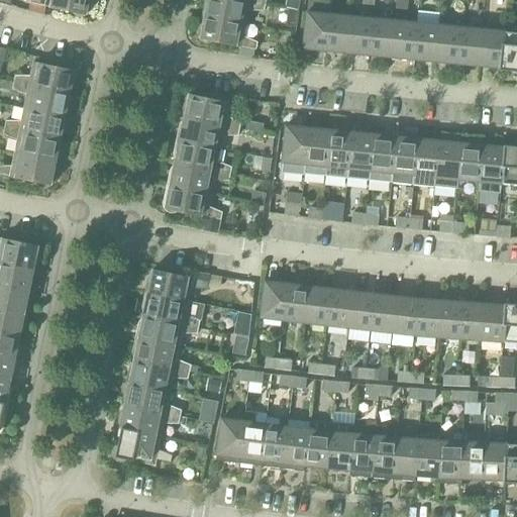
[(88,0),(30,0),(30,3),(45,6),(86,14),(88,0)]
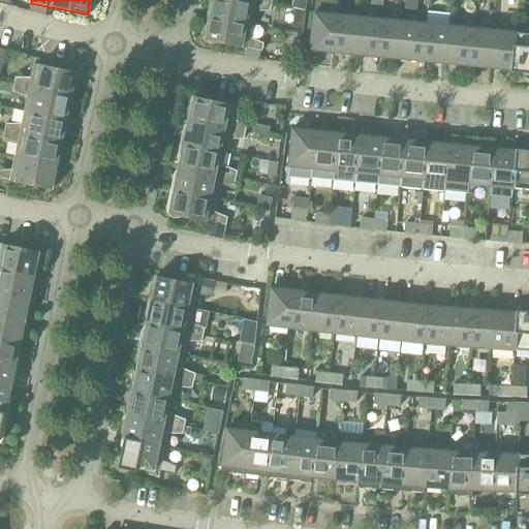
[(252,0),(212,0),(210,16),(251,24),(254,10),(270,10),(272,4),(252,0)]
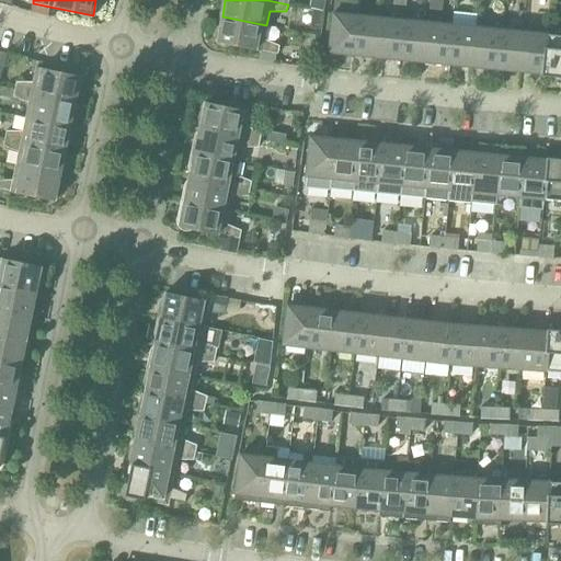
[(319,0),(312,0),(311,8),(323,10),(325,1),(319,0)]
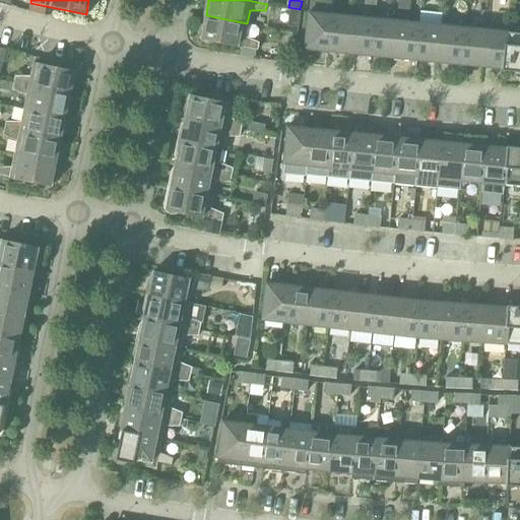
[(290,10),(288,25),(298,27),(300,11),(290,10)]
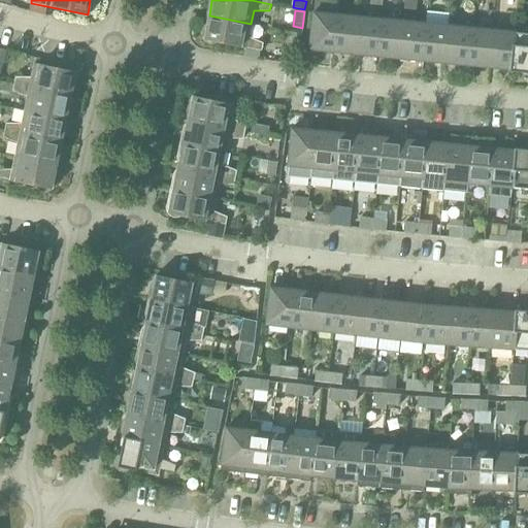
[(333,52),(336,14),(312,12),(309,50),(333,52)]
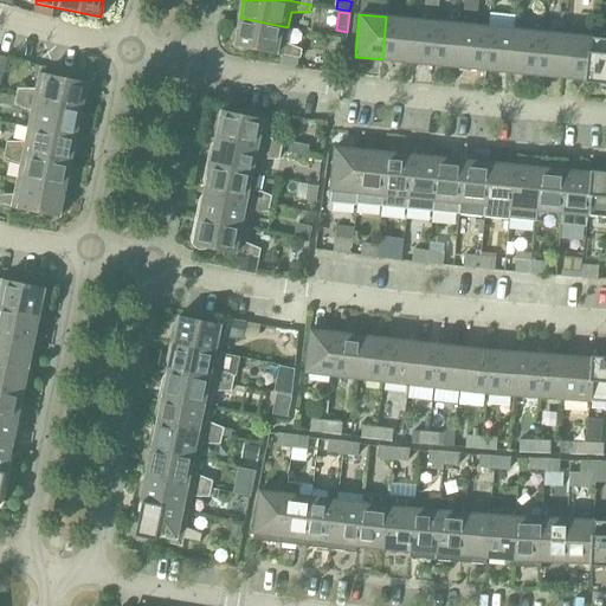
[(382,59),(407,62),(412,19),(386,17),(382,59)]
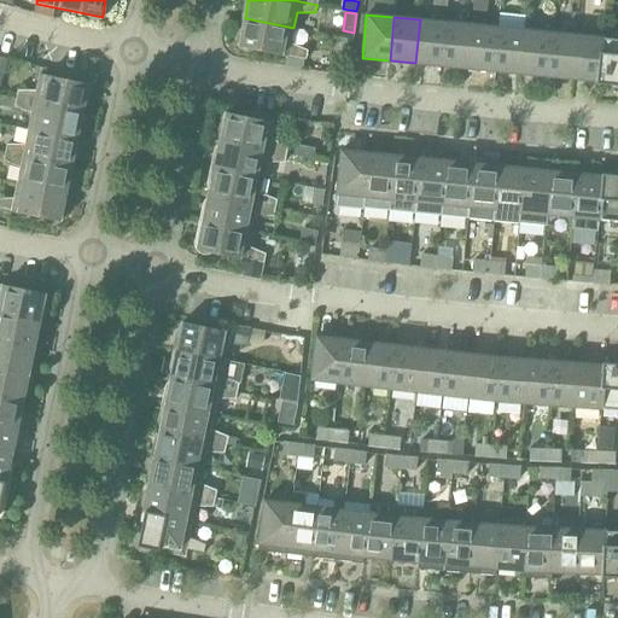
[(290,42),(293,28),(245,18),(239,46),(287,56),(304,59),(305,59),(308,51),(290,42)]
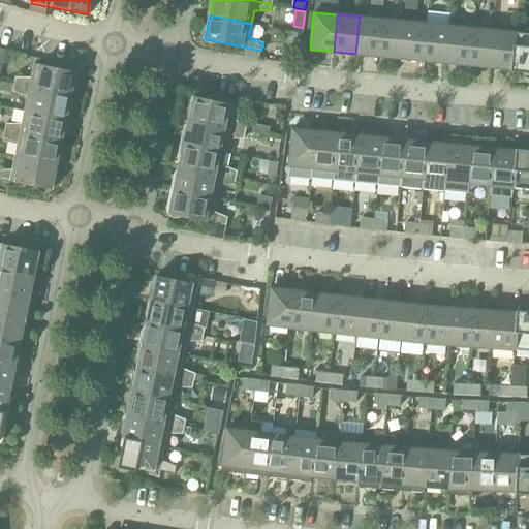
[(355,54),(378,56),(381,20),(360,17),(355,54)]
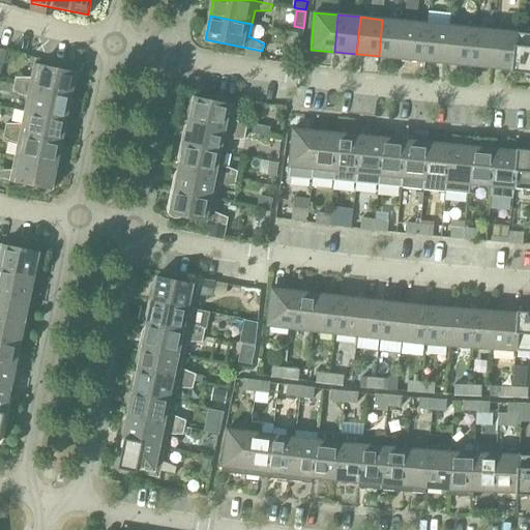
[(379,56),(401,58),(405,22),(382,20),(379,56)]
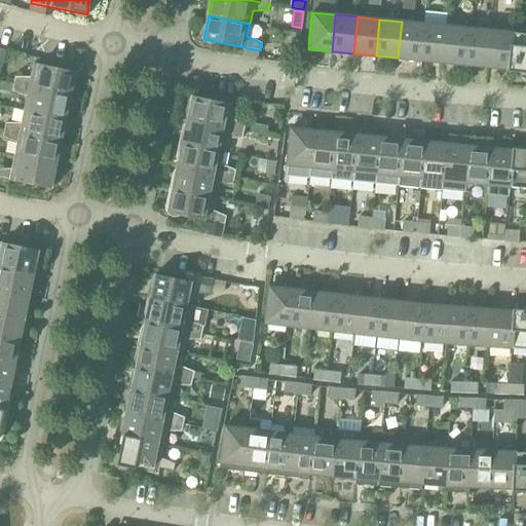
[(398,58),(420,60),(424,24),(402,22),(398,58)]
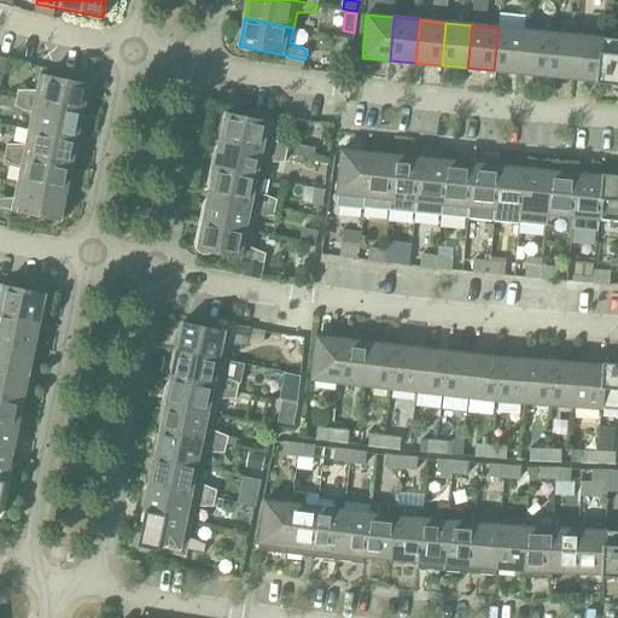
[(494,70),(520,73),(524,30),(499,28),(494,70)]
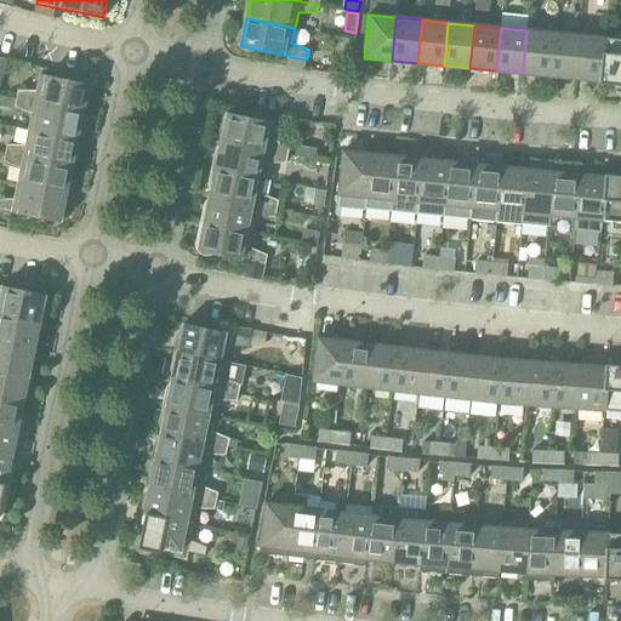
[(523,73),(548,77),(553,33),(527,30),(523,73)]
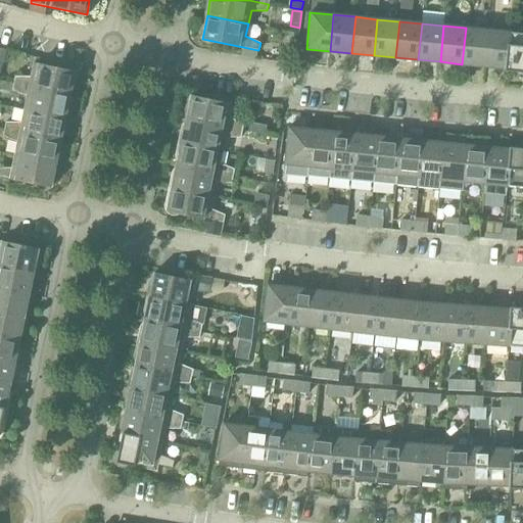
[(462,64),(484,66),(487,30),(466,28),(462,64)]
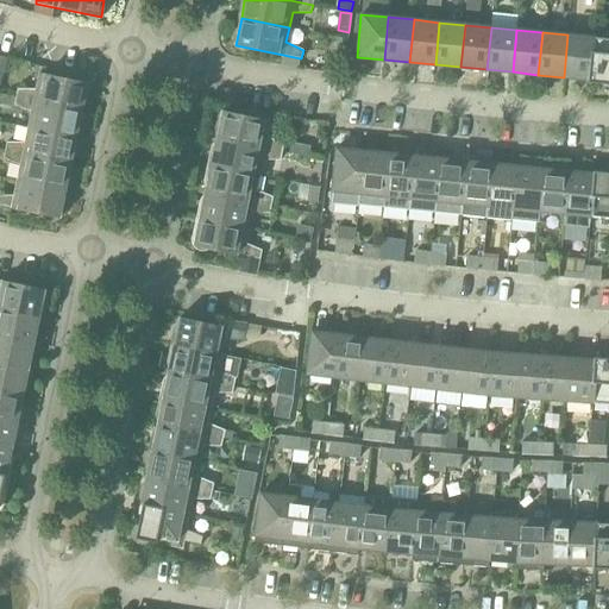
[(564,77),(588,80),(589,80),(594,37),(567,35),(564,77)]
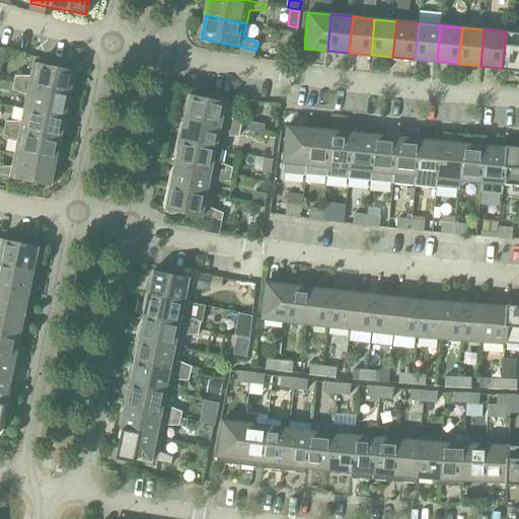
[(518,71),(518,32),(506,31),(502,68),(501,68),(501,70),(518,71)]
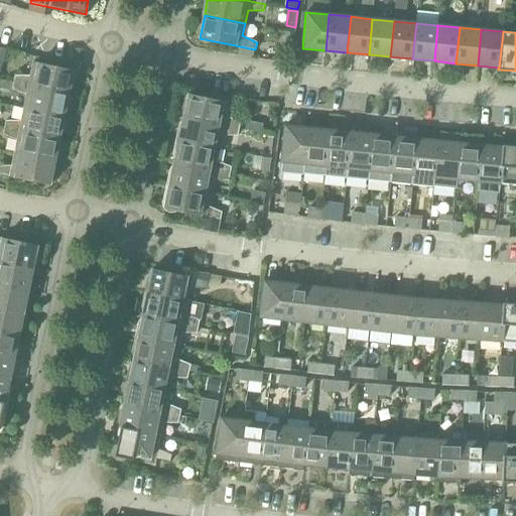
[(240,46),(239,55),(253,57),(254,49),(240,46)]
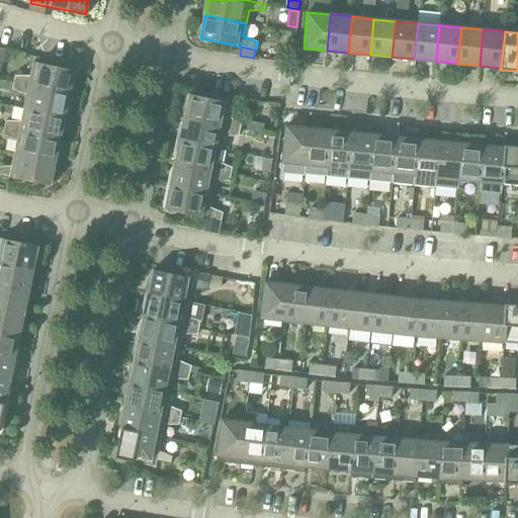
[(15,76),(13,82),(69,94),(74,70),(33,62),(30,76),(15,76)]
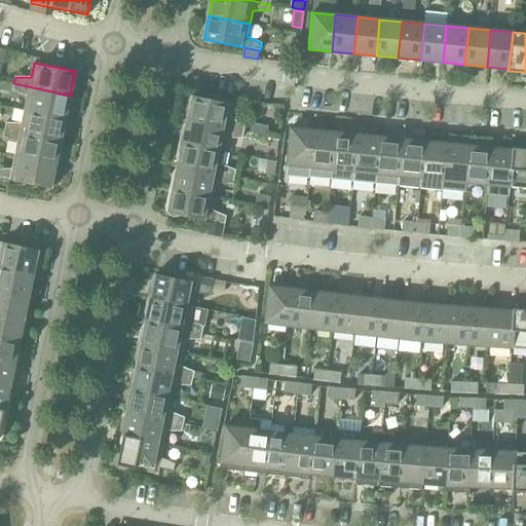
[(66,118),(70,96),(13,83),(12,90),(27,97),(25,110),(66,118)]
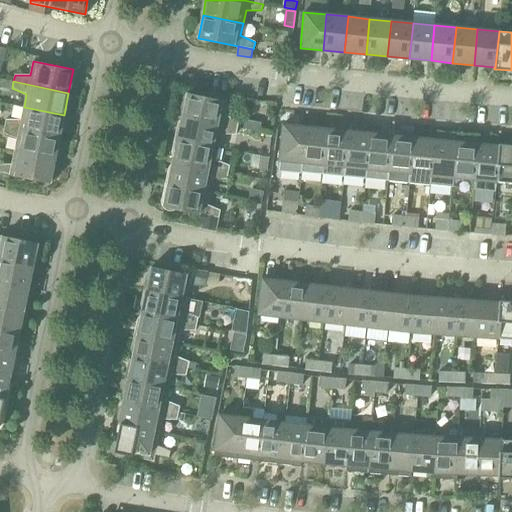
[(187,93),(182,116),(237,127),(238,121),(224,115),(227,101),(187,93)]
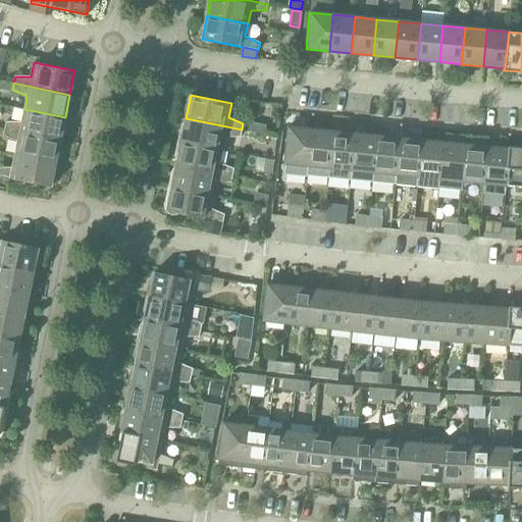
[(6,121),(4,128),(60,140),(65,117),(24,109),(21,121),(6,121)]
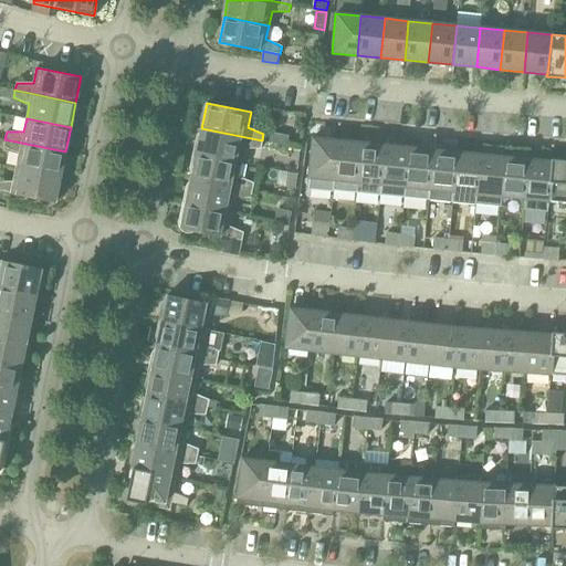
[(261,148),(262,140),(201,128),(197,153),(240,163),(243,148),(261,148)]
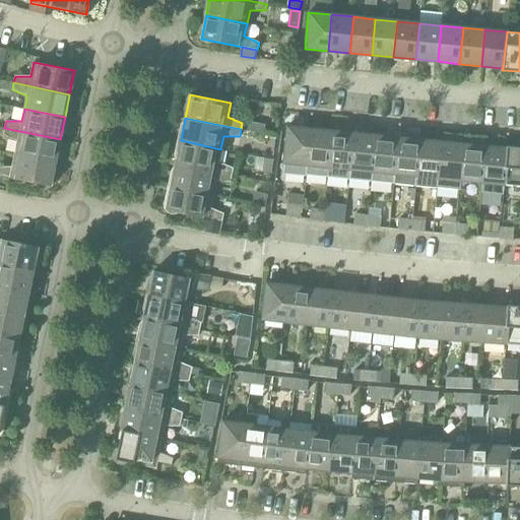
[(249,122),(247,130),(262,134),(264,126),(249,122)]
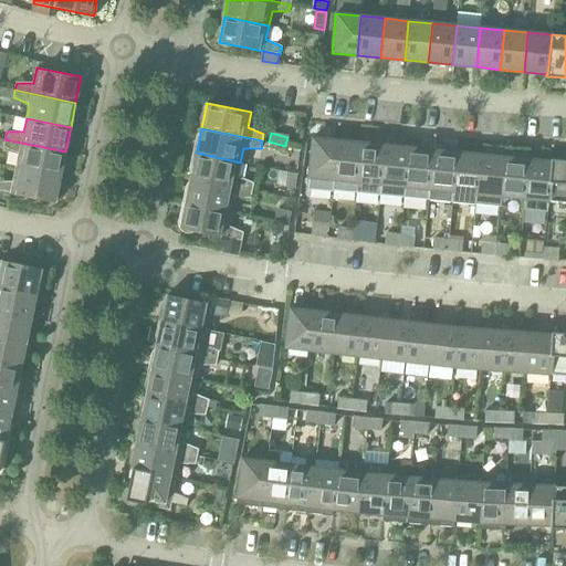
[(333,190),(334,179),(338,140),(313,137),(308,177),(307,189),(333,192),(333,190)]
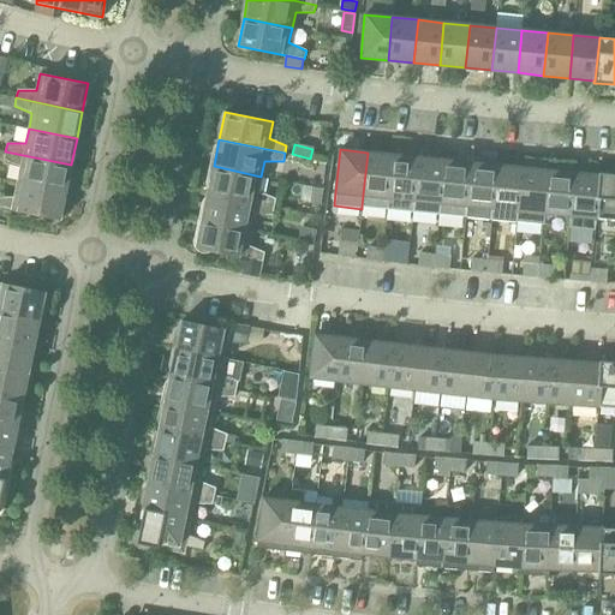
[(66,192),(71,165),(5,151),(4,160),(21,167),(18,181),(66,192)]
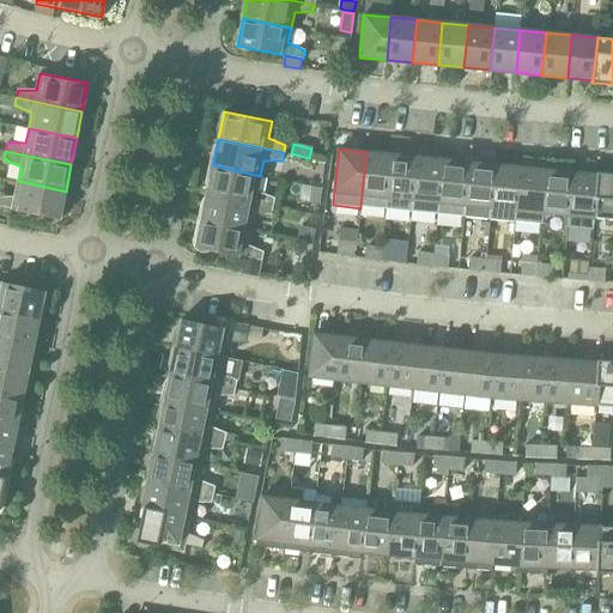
[(360,206),(387,208),(392,155),(366,152),(362,194),(360,206)]
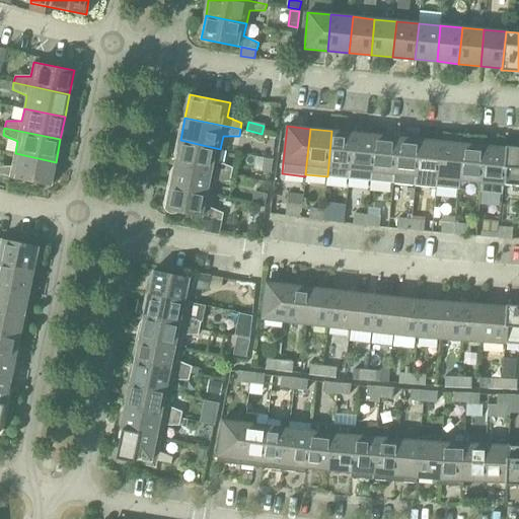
[(349,178),(350,169),(354,133),(331,131),(327,176),(349,178)]
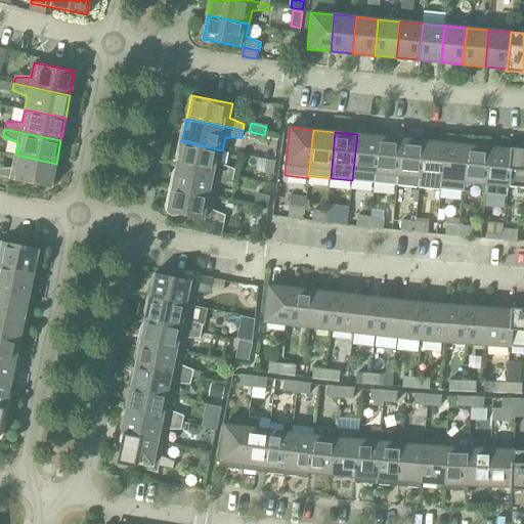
[(352,180),(375,183),(379,136),(357,134),(353,171),(352,180)]
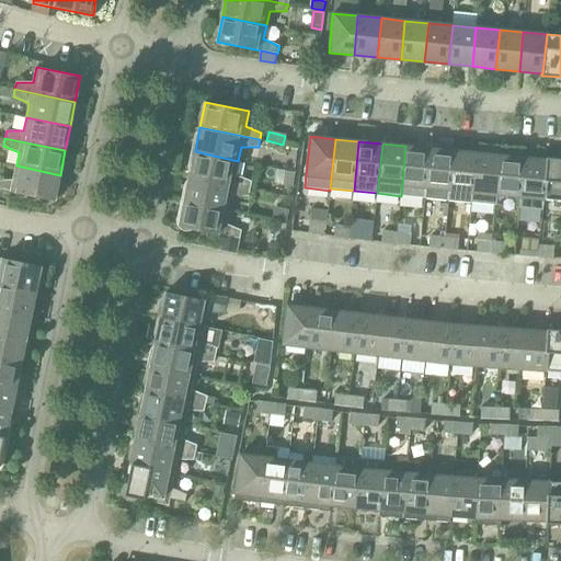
[(424,198),(425,187),(430,148),(405,146),(401,196),(424,198)]
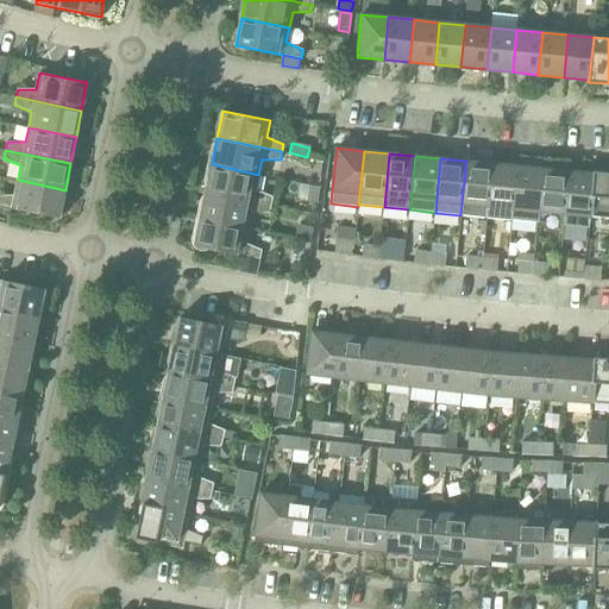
[(466,161),(462,203),(460,215),(487,218),(491,163),(466,161)]
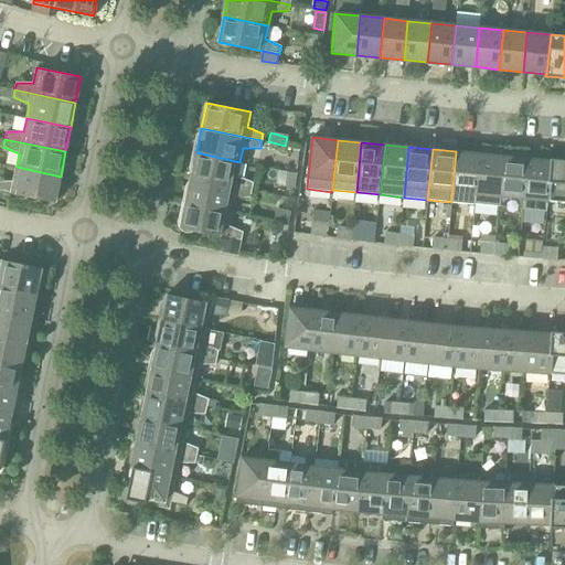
[(475,204),(476,193),(480,155),(456,151),(451,202),(475,204)]
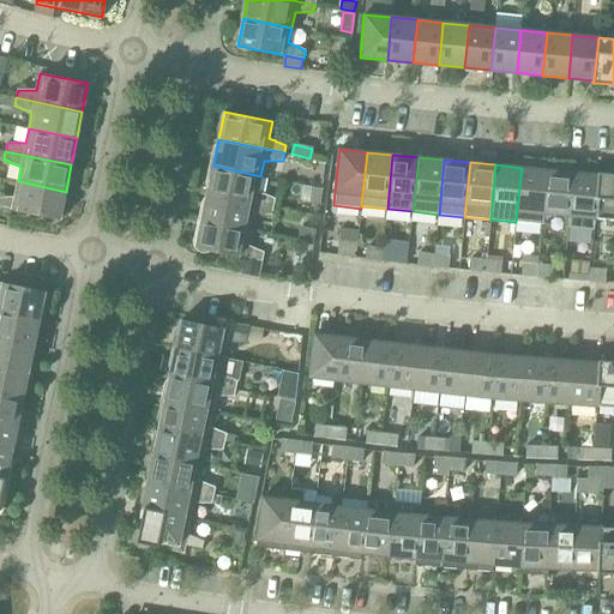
[(214,166),(208,193),(274,206),(275,198),(258,191),(260,176),(214,166)]
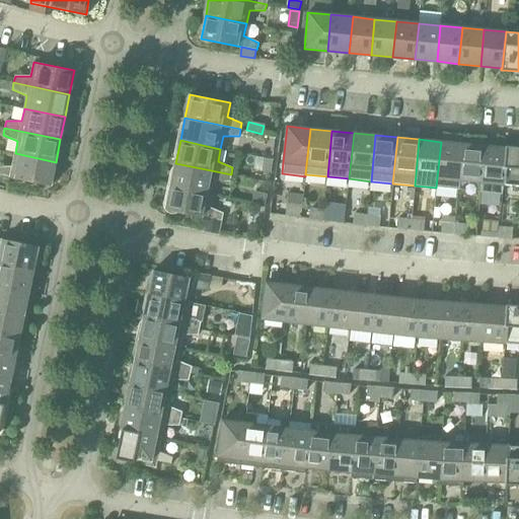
[(459,190),(459,179),(462,144),(441,142),(437,177),(436,188),(459,190)]
